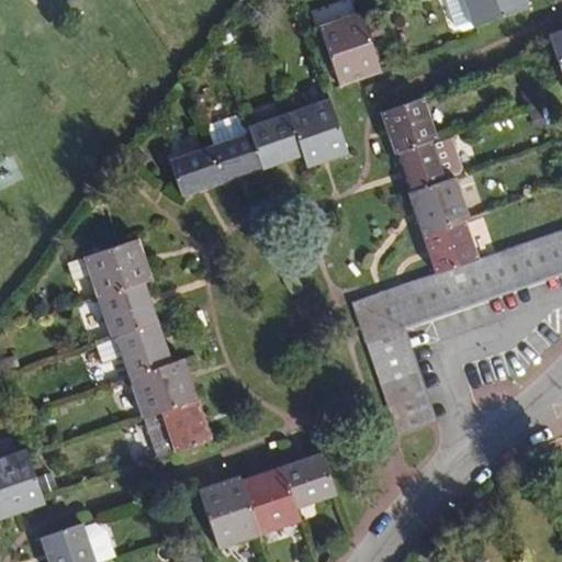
[(449,0),(458,26),(463,30),(473,26),(473,29),(527,10),(524,0),(449,0)]
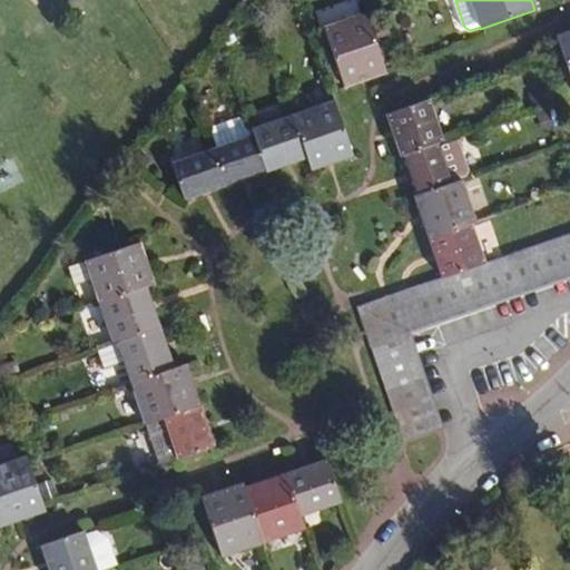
[(386,74),(367,20),(366,13),(324,28),(344,88),(386,74)]
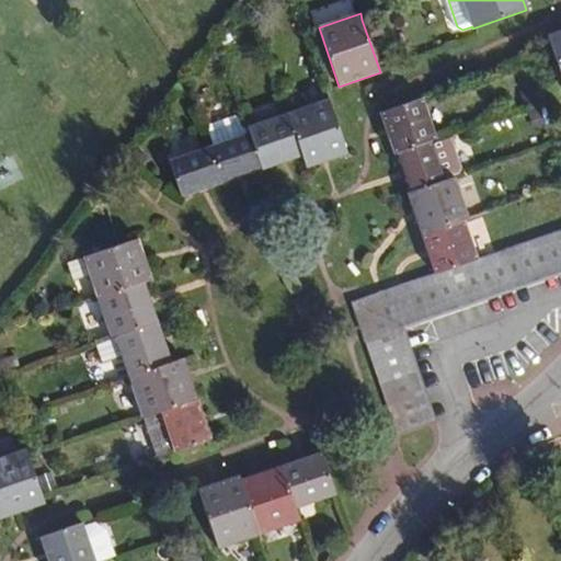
[(560,30),(548,35),(560,73),(560,30)]
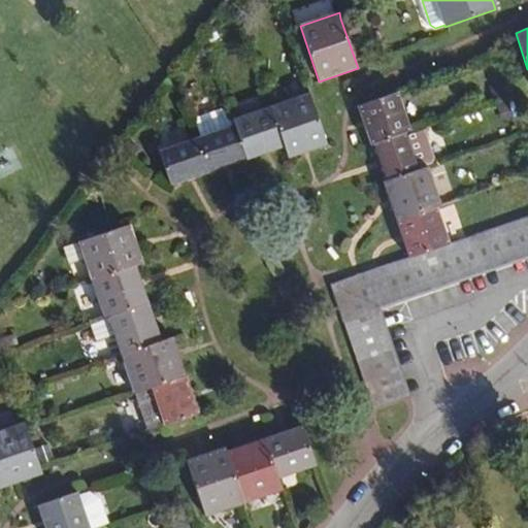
[(371,145),(405,133),(410,131),(398,93),(358,106),(371,145)]
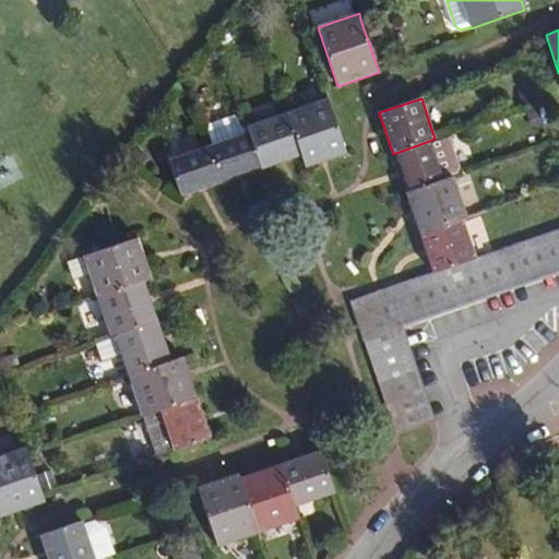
[(328,99),(286,114),(300,156),(305,168),(345,154),(328,99)]
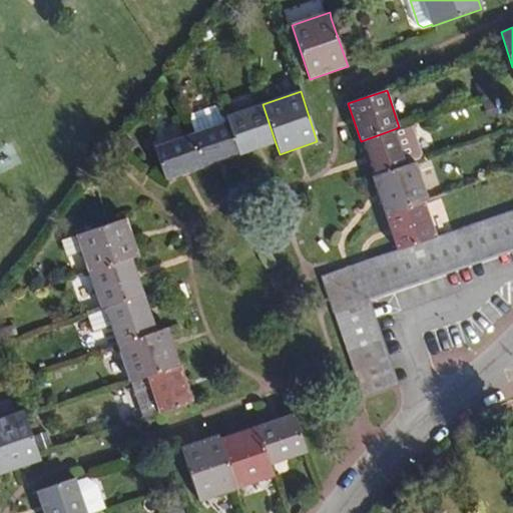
[(225,123),(218,104),(188,115),(195,133),(225,123)]
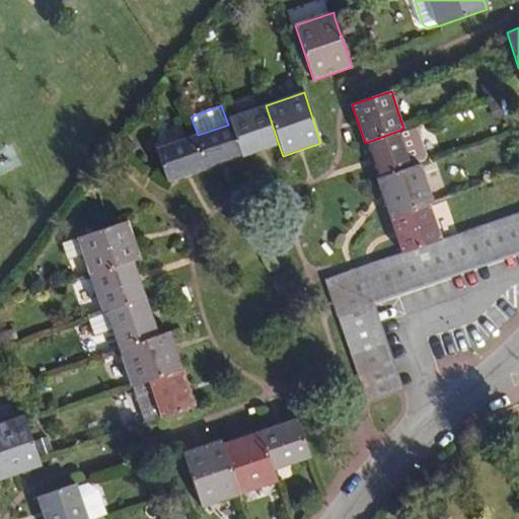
[(231,124),(241,157),(279,145),(266,105),(229,119),(231,124)]
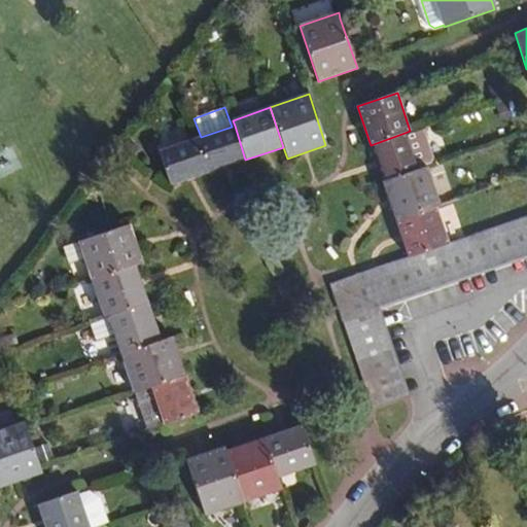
[(201,137),(197,139),(208,173),(245,160),(235,126),(232,127),(201,137)]
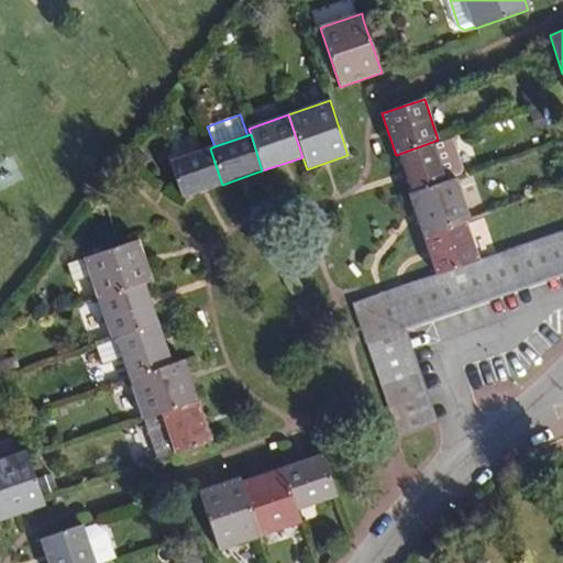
[(463,173),(451,139),(433,145),(444,178),(463,173)]
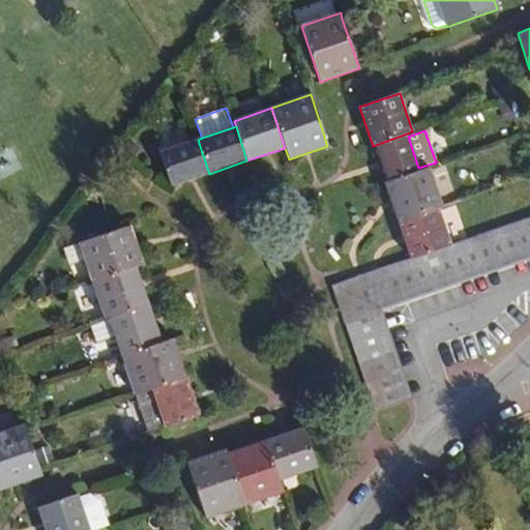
[(408,137),(407,134),(373,146),(385,183),(419,172),(418,168),(408,137)]
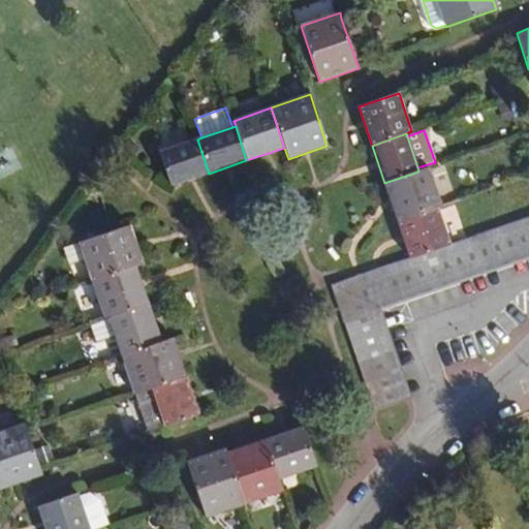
[(169,187),(209,174),(197,139),(159,152),(169,187)]
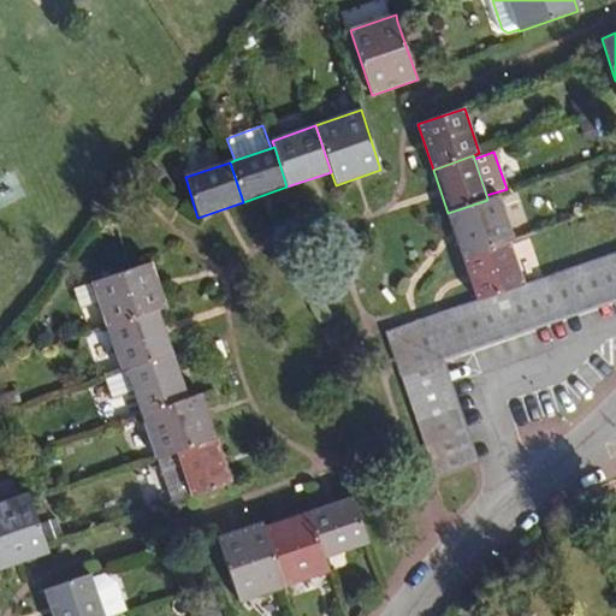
[(448,213),(463,258),(509,242),(514,240),(499,196),(487,200),(448,213)]
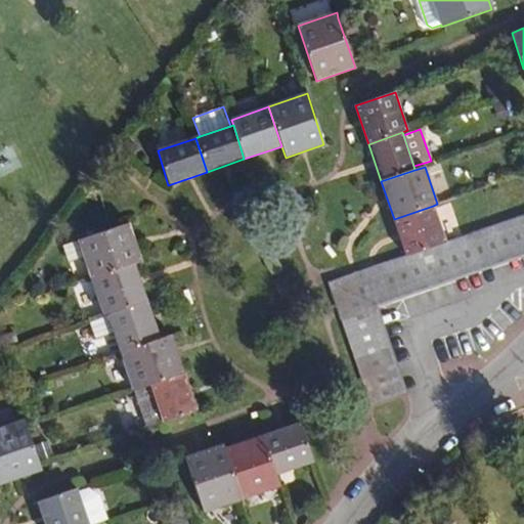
[(394,219),(406,257),(446,244),(433,206),(394,219)]
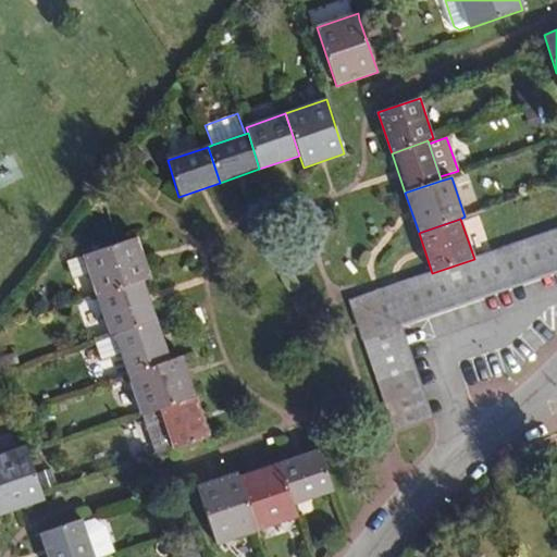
[(556,231),(474,259),(432,273),(400,284),(411,313),(556,263),(556,231)]
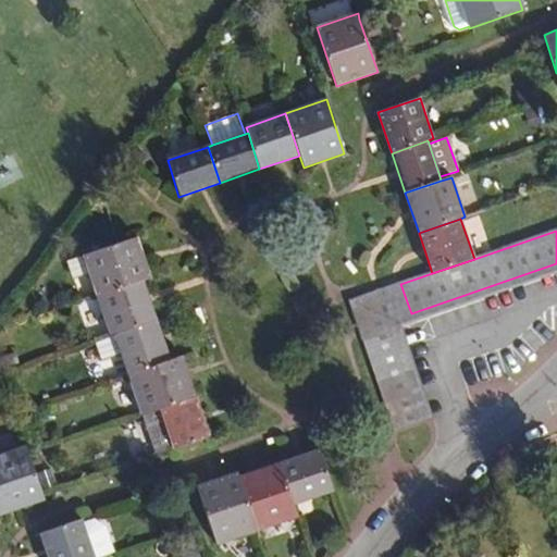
[(137,237),(84,256),(89,274),(97,296),(144,281),(151,277),(137,237)]
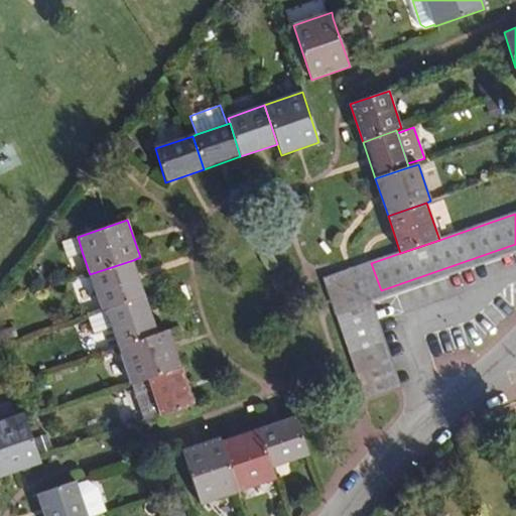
[(68,259),(83,254),(78,237),(61,242),(68,259)]
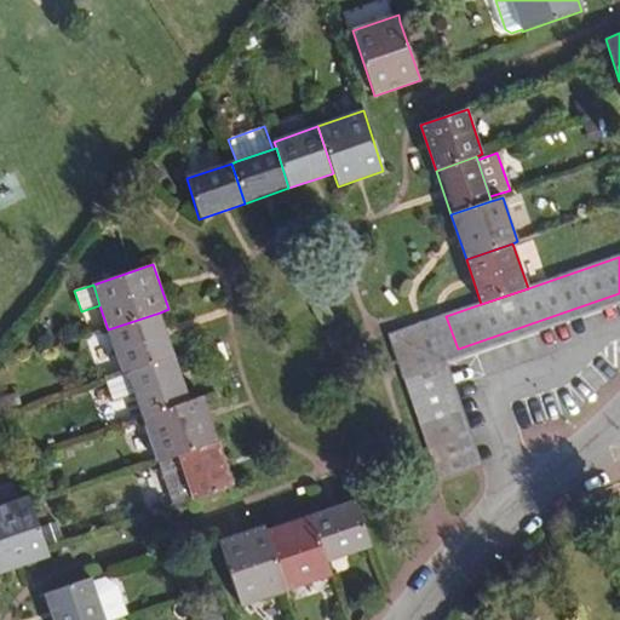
[(619,304),(619,293),(458,349),(446,316),(391,334),(405,375),(437,365),(472,468),(482,464),(448,363),(619,304)]
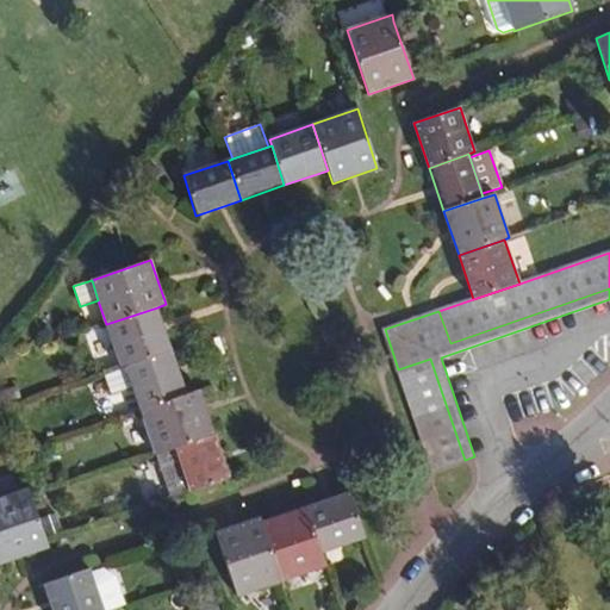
[(122,368),(126,367),(172,352),(157,307),(106,324),(122,368)]
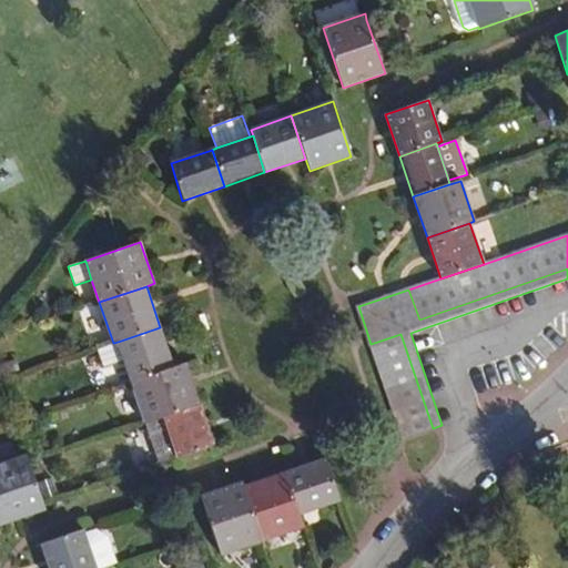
[(132,383),(174,368),(160,327),(118,342),(124,361),(132,383)]
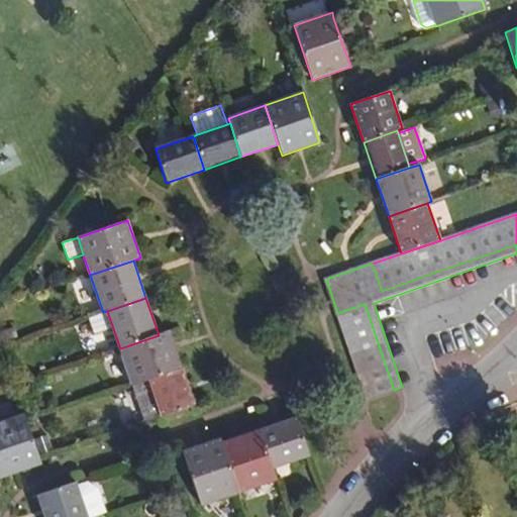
[(337,313),(367,399),(394,390),(365,304),(337,313)]
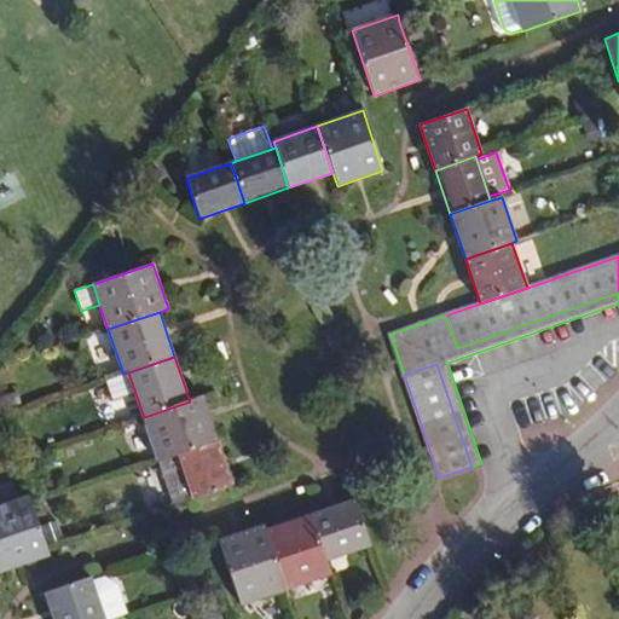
[(136,393),(128,372),(123,374),(106,380),(114,400),(136,393)]
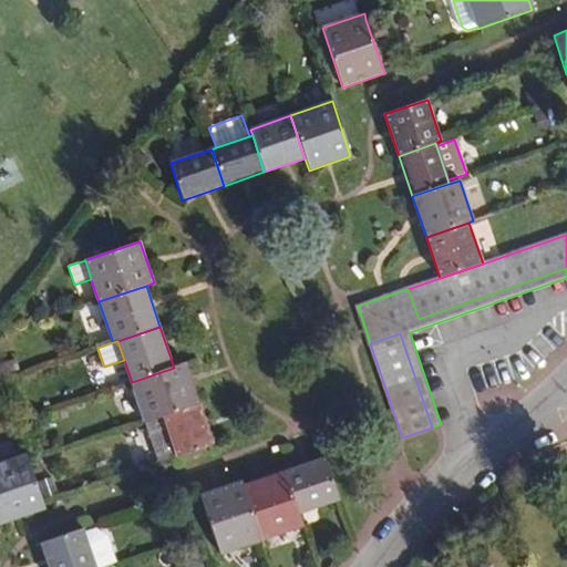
[(146,422),(164,416),(200,404),(186,363),(174,368),(132,382),(145,422),(146,422)]
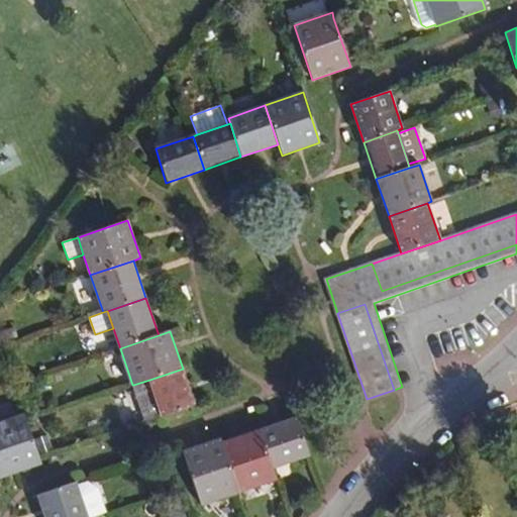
[(149,380),(154,396),(162,417),(196,406),(183,369),(149,380)]
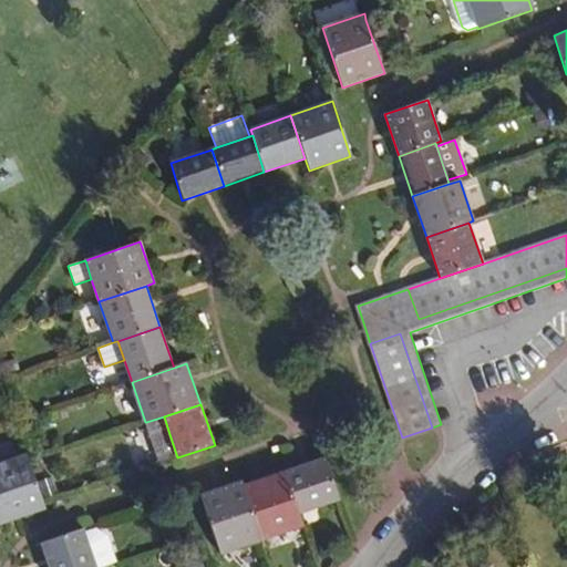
[(153,440),(169,434),(164,416),(146,422),(153,440)]
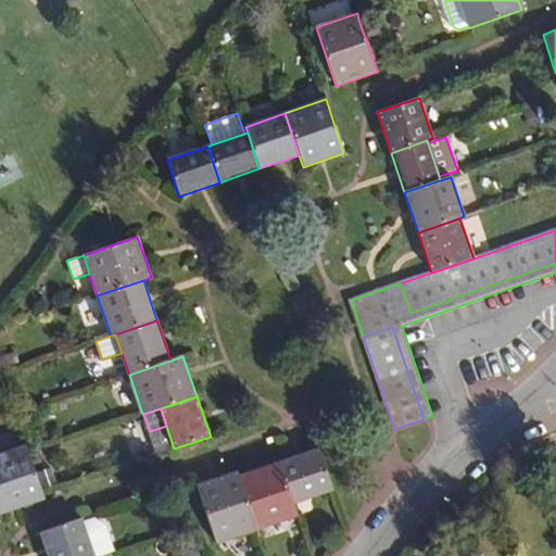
[(0,498),(4,513),(46,500),(27,445),(0,454),(0,498)]
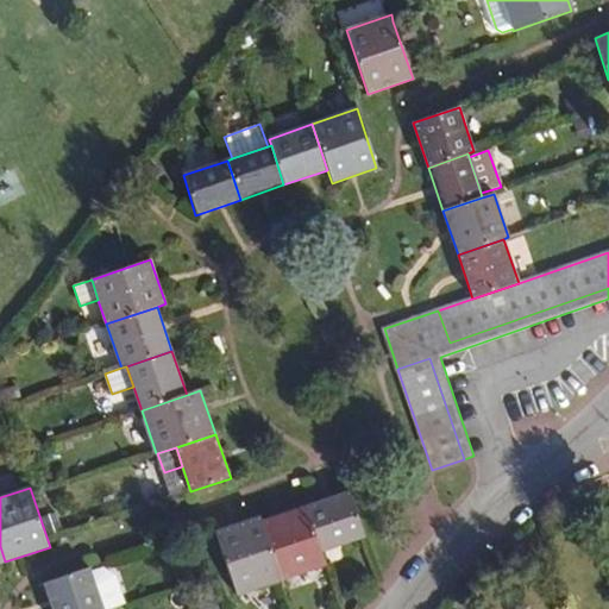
[(349,491),(305,507),(320,552),(364,537),(349,491)]
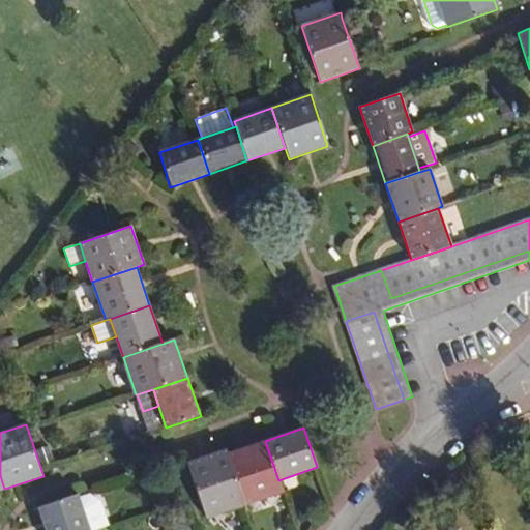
[(227,454),(244,505),(283,492),(278,480),(265,441),(227,454)]
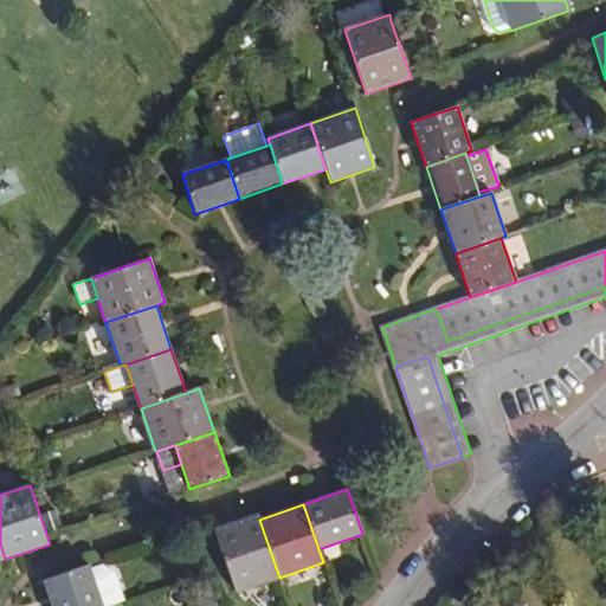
[(279,578),(259,520),(258,514),(213,529),(236,593),(279,578)]
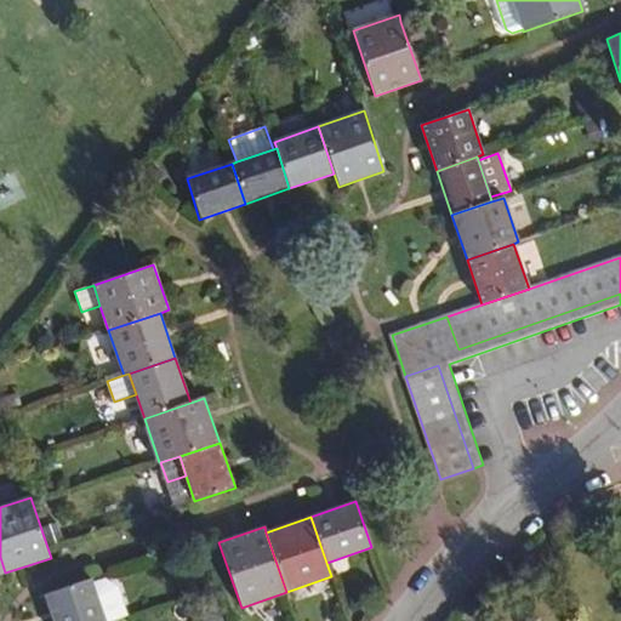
[(52,620),(104,620),(92,585),(91,579),(44,594),(52,620)]
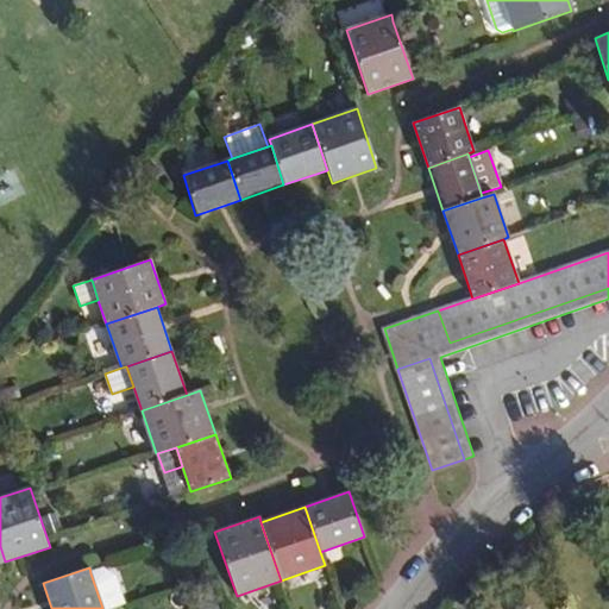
[(114,577),(104,570),(90,573),(102,608),(112,608),(124,606),(114,577)]
